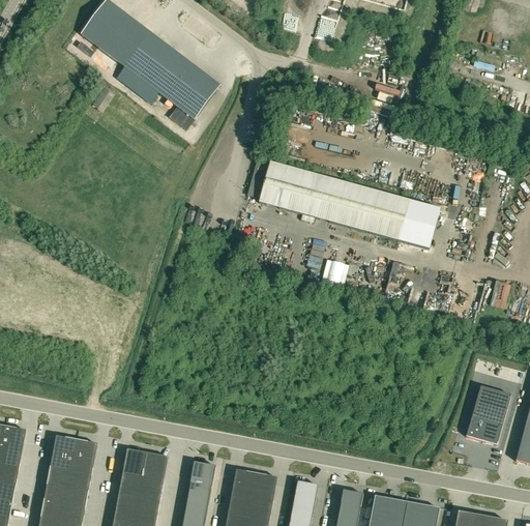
[(105,0),(81,31),(124,64),(150,30),(111,0),(105,0)]
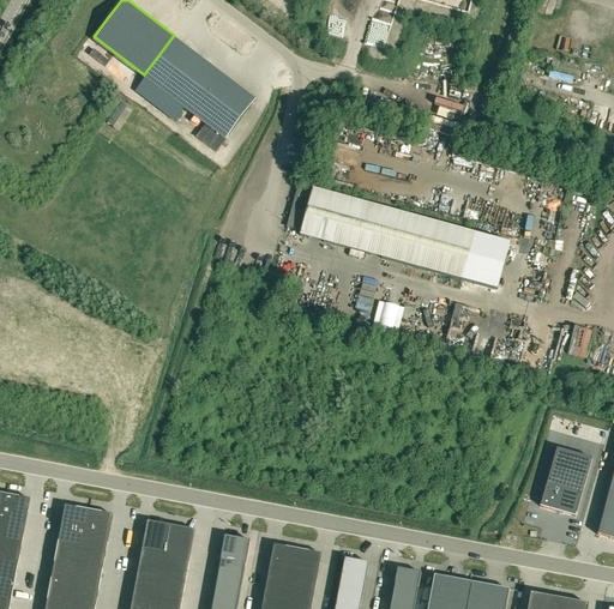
[(144,74),(136,86),(175,116),(184,104),(214,65),(174,35),(144,74)]
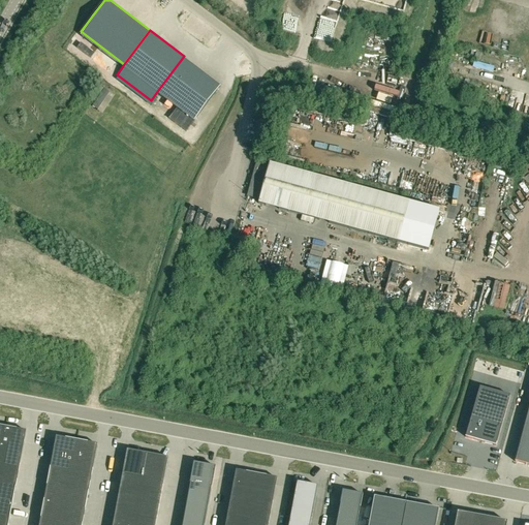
[(194,117),(220,83),(184,56),(158,90),(194,117)]
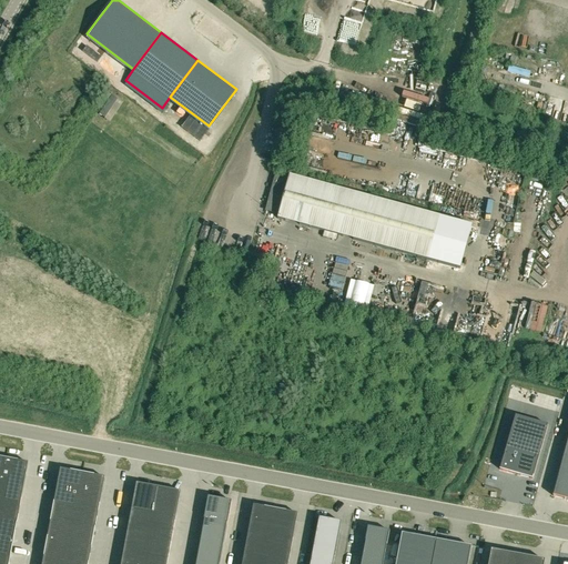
[(276,168),(266,207),(279,210),(277,214),(324,227),(337,231),(428,255),(460,264),(472,222),(439,213),(276,168)]
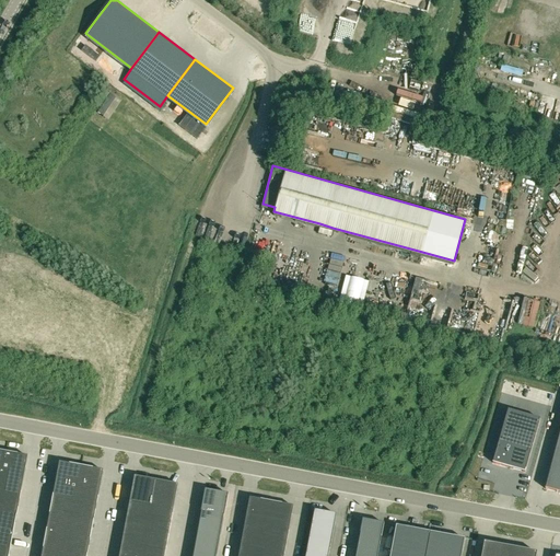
[(525,467),(539,415),(508,406),(492,459),(525,467)]
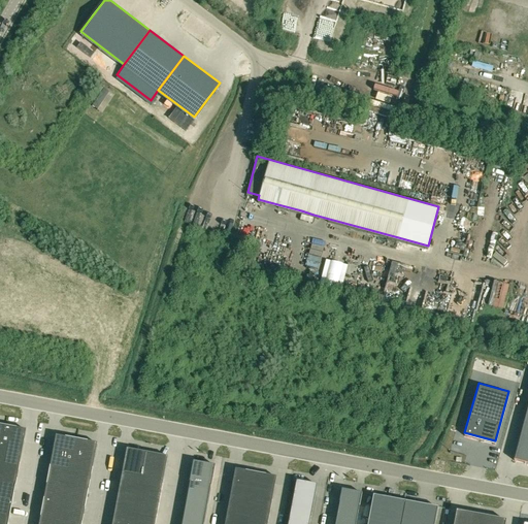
[(527,418),(518,458),(527,460),(527,418)]
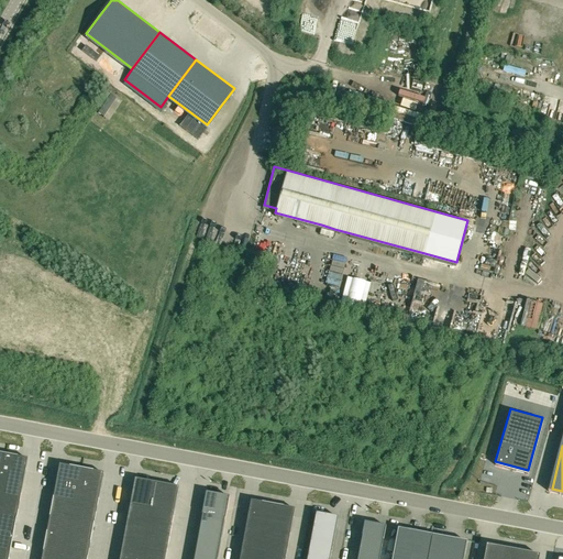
[(0,449),(0,558),(8,558),(28,455),(0,449)]
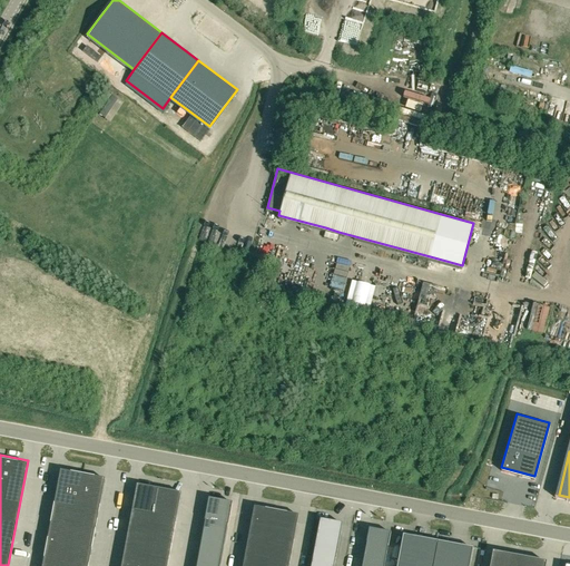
[(60,467),(41,565),(87,565),(105,475),(60,467)]
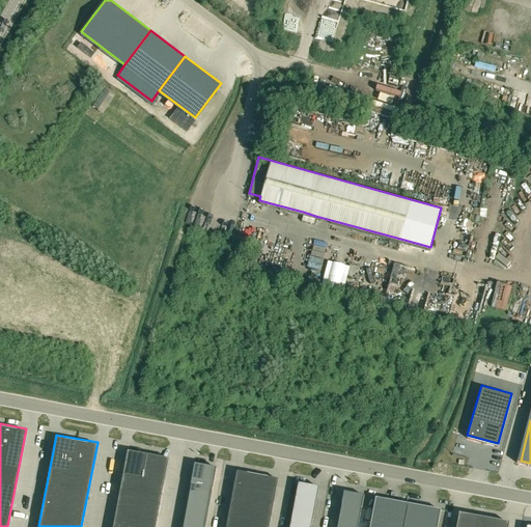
[(128,448),(112,526),(155,526),(169,455),(128,448)]
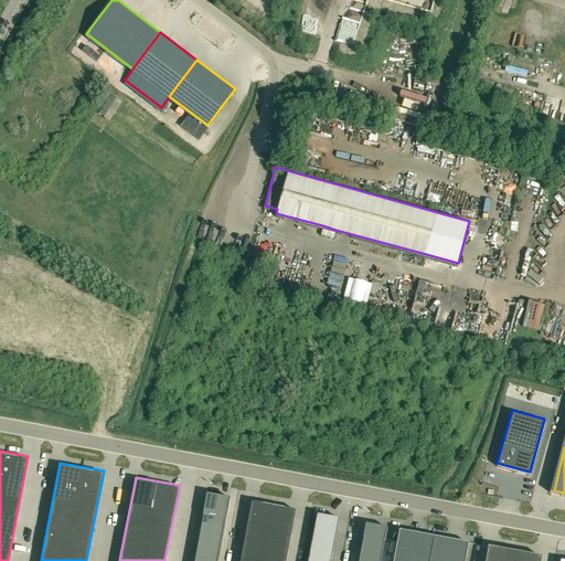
[(194,560),(216,560),(225,517),(226,517),(230,495),(206,490),(203,512),(194,560)]
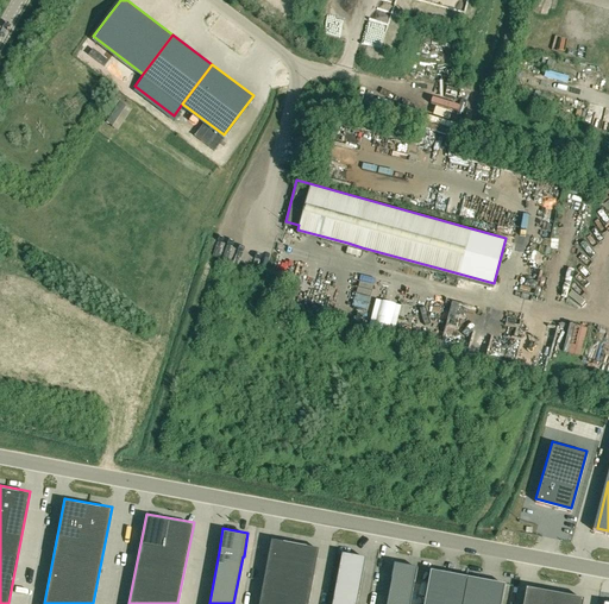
[(307,603),(319,546),(271,536),(258,603),(307,603)]
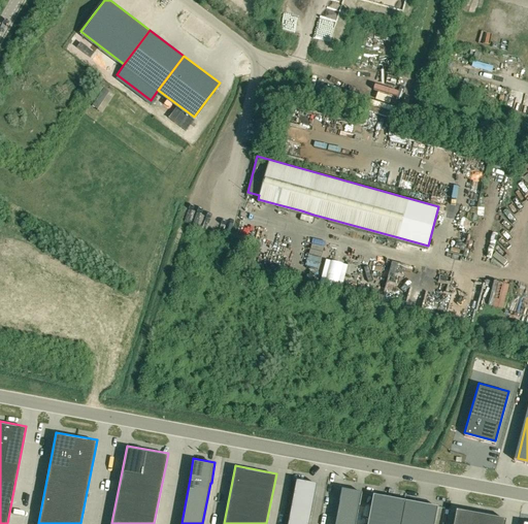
[(308,523),(317,481),(296,478),(287,523),(308,523)]
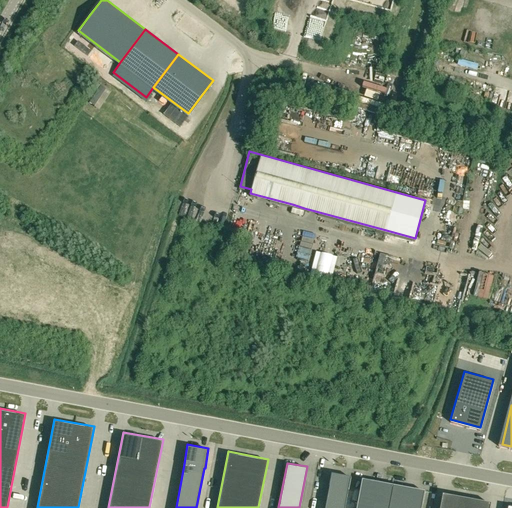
[(332,471),(325,507),(344,507),(351,475),(332,471)]
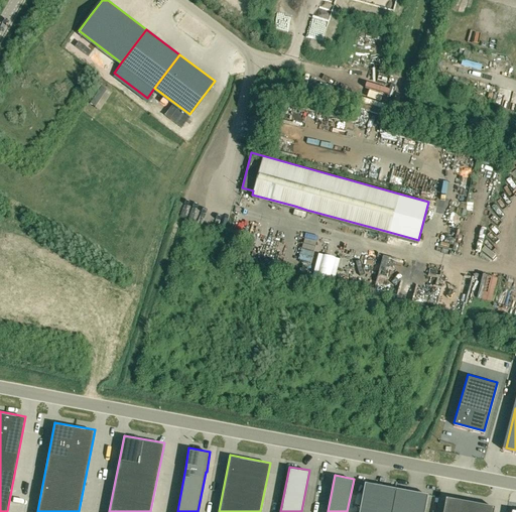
[(391,511),(396,487),(387,485),(365,481),(358,511),(391,511)]
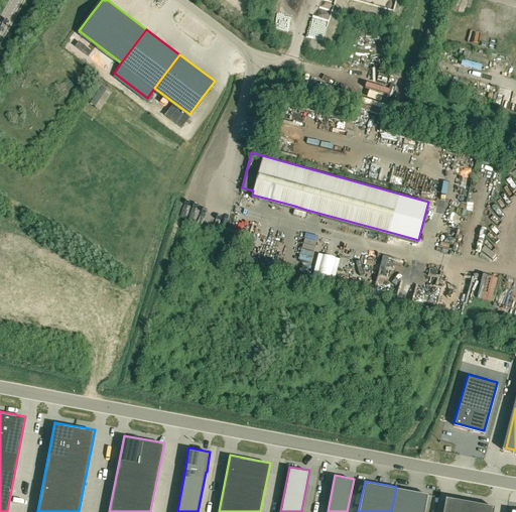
[(423,511),(428,493),(396,487),(391,511),(423,511)]
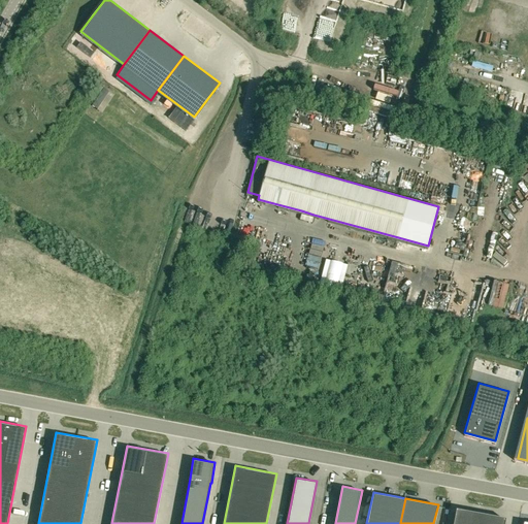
[(504,523),(506,517),(457,508),(453,523),(504,523)]
